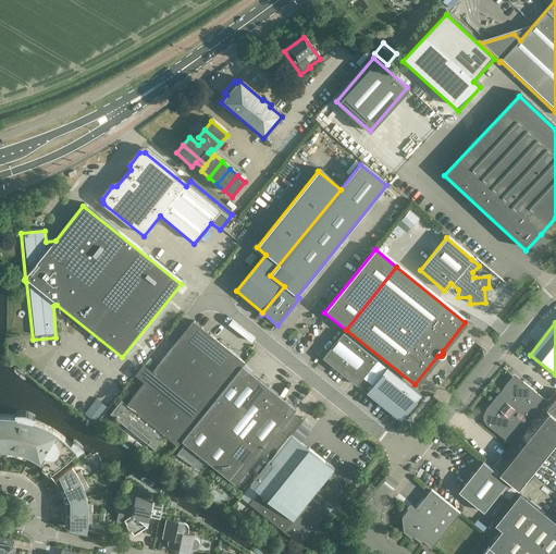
[(125,406),(164,438),(176,447),(181,443),(242,368),(244,365),(193,323),(151,374),(143,367),(135,378),(143,384),(125,406)]
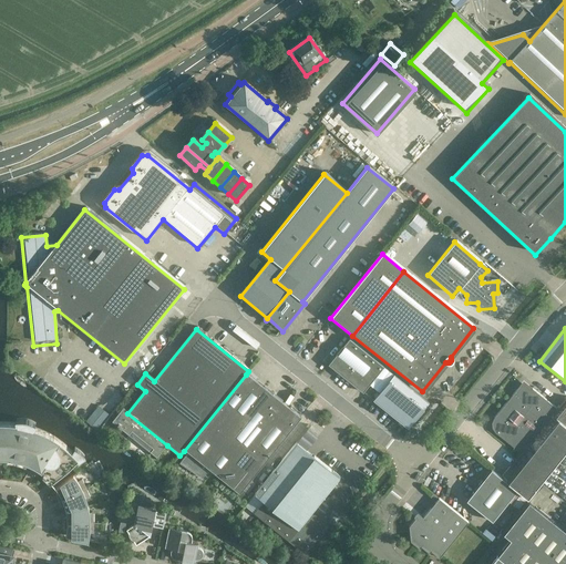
[(348,340),(328,366),(362,393),(382,368),(348,340)]
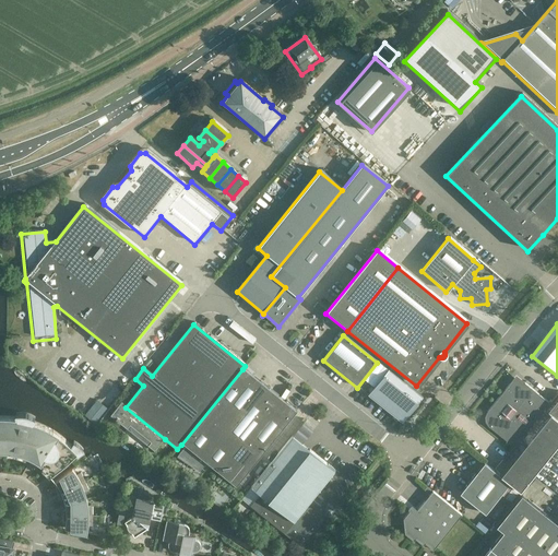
[(296,413),(244,370),(242,369),(181,445),(186,447),(176,459),(198,474),(206,464),(235,487),(296,413)]
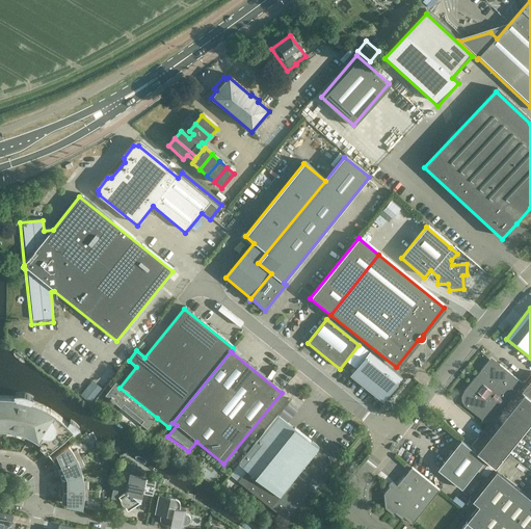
[(401,379),(369,353),(349,377),(382,403),(401,379)]
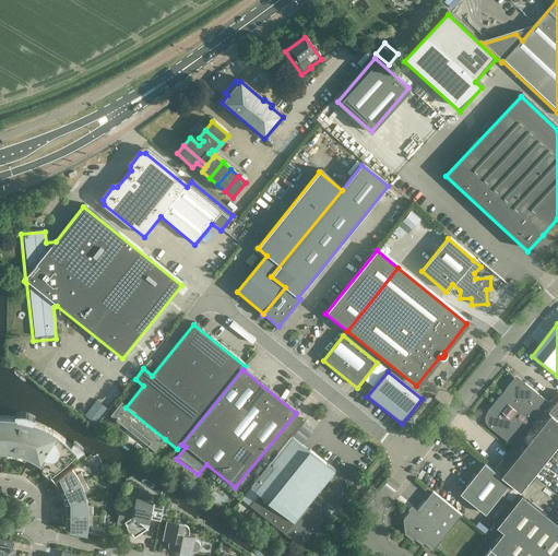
[(512,449),(511,451),(536,471),(557,445),(557,393),(548,405),(523,385),(518,382),(513,383),(509,387),(486,414),(484,418),(485,425),(488,429),(512,449)]
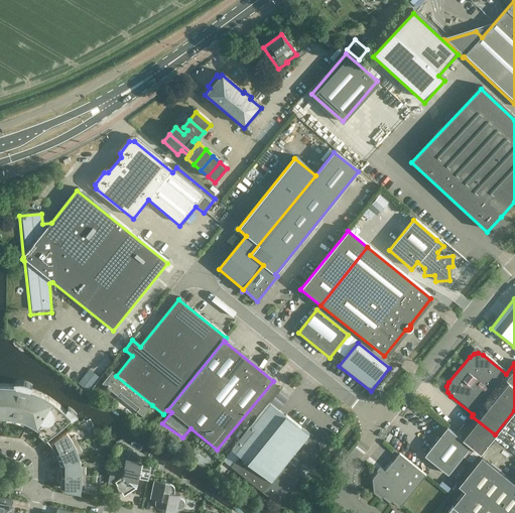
[(89,389),(98,378),(89,370),(80,382),(89,389)]
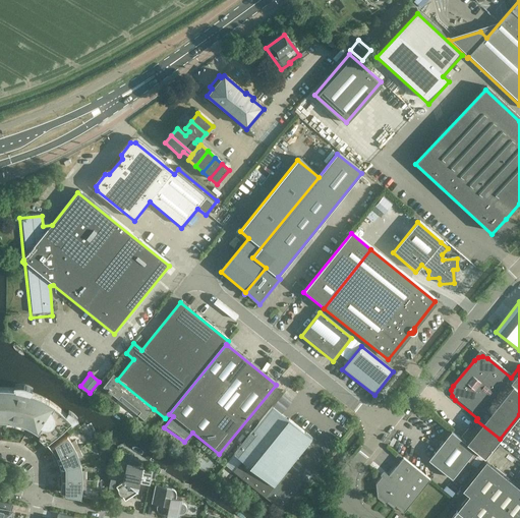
[(154,409),(117,380),(112,377),(102,389),(117,401),(120,398),(139,413),(137,417),(143,421),(154,409)]
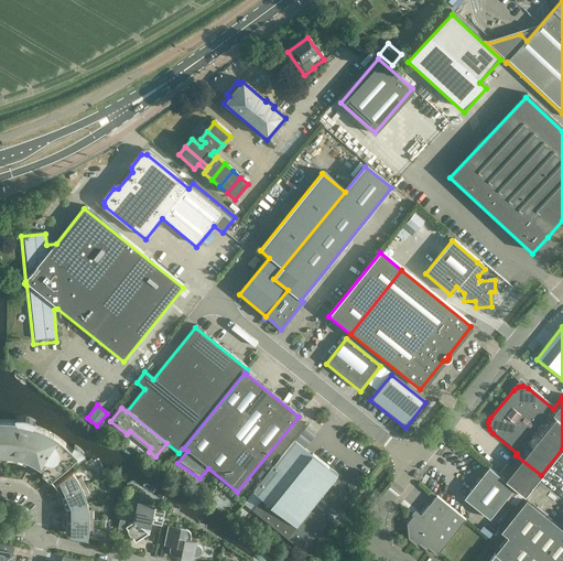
[(0,455),(18,457),(32,463),(40,468),(52,481),(64,470),(76,460),(75,457),(73,455),(72,454),(54,440),(30,427),(25,425),(21,424),(17,424),(0,424),(0,455)]
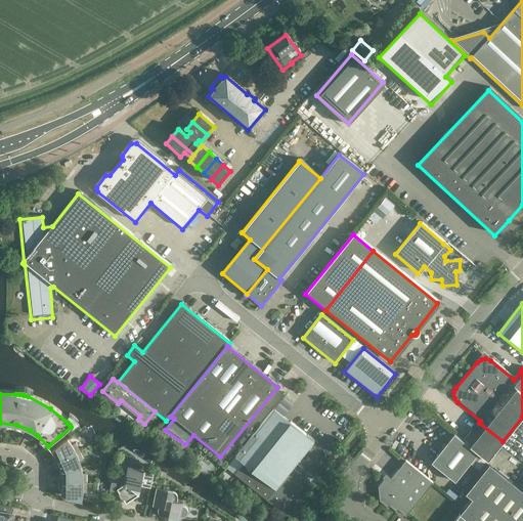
[(284,414),(291,404),(284,398),(276,407),(284,414)]
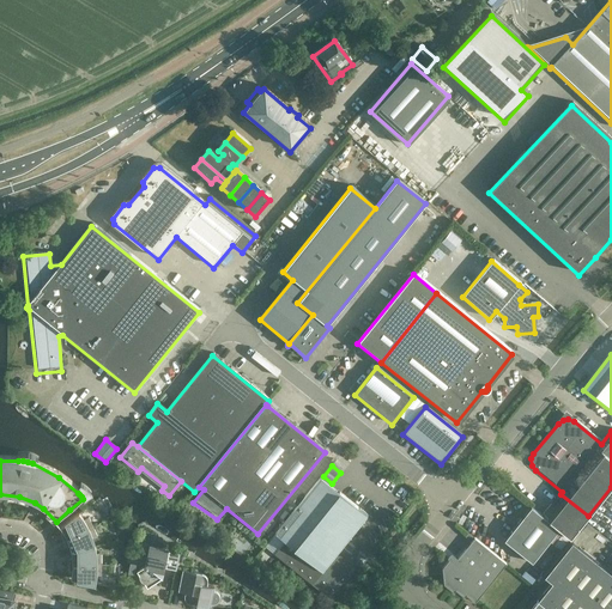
[(367,517),(320,480),(274,535),(284,543),(274,556),(329,601),(359,564),(355,560),(357,556),(357,553),(353,553),(350,556),(341,549),(367,517)]
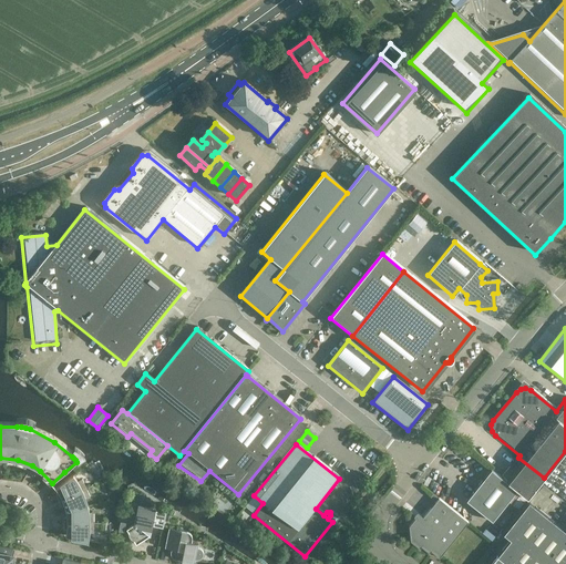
[(518,458),(501,479),(516,492),(526,500),(544,478),(518,458)]
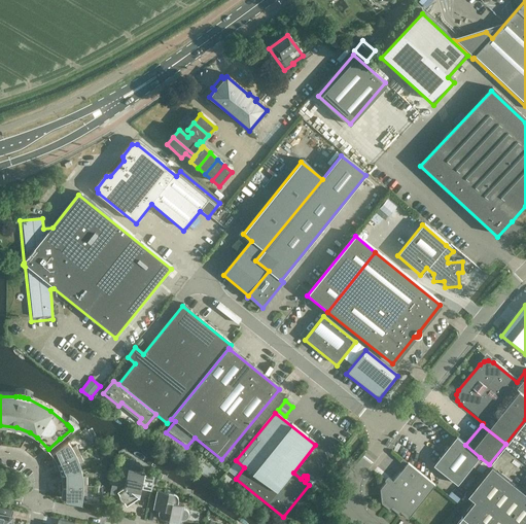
[(465,445),(456,438),(432,466),(457,486),(480,457),(465,445)]
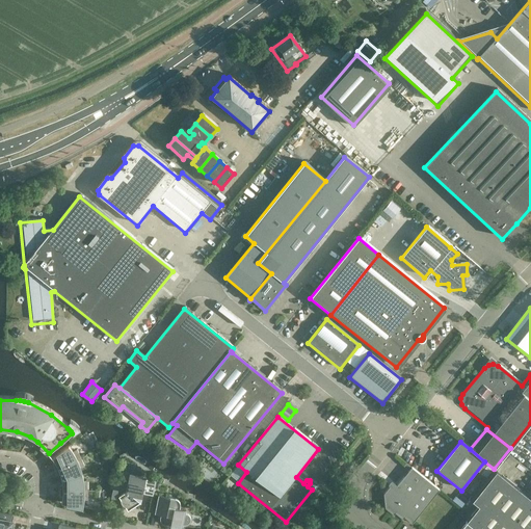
[(55,471),(80,460),(76,452),(72,453),(68,448),(51,459),(55,467),(53,468),(55,471)]
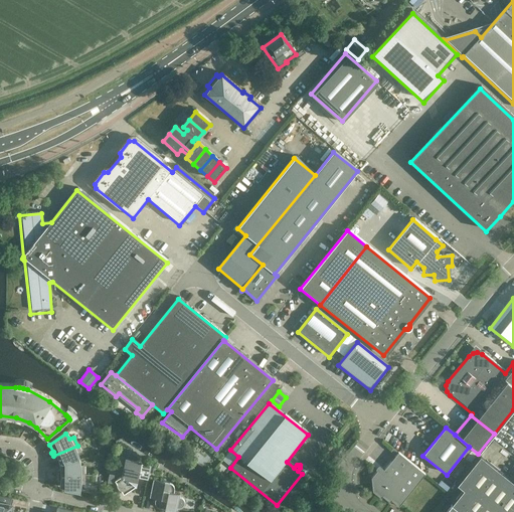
[(77,446),(53,456),(55,460),(56,459),(58,466),(78,462),(76,455),(80,453),(77,446)]
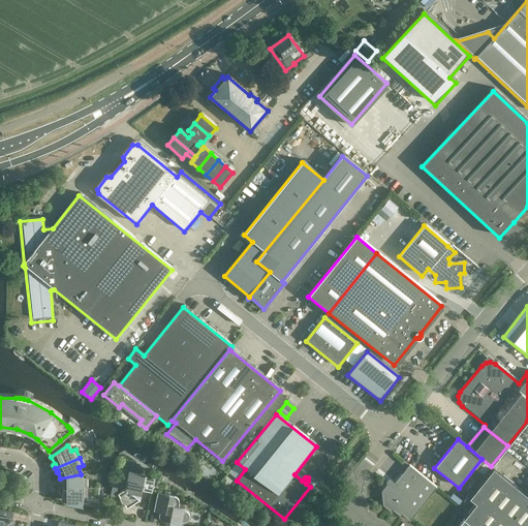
[(409,523),(436,489),(408,466),(391,489),(386,486),(381,493),(382,507),(390,515),(392,513),(400,519),(401,517),(409,523)]
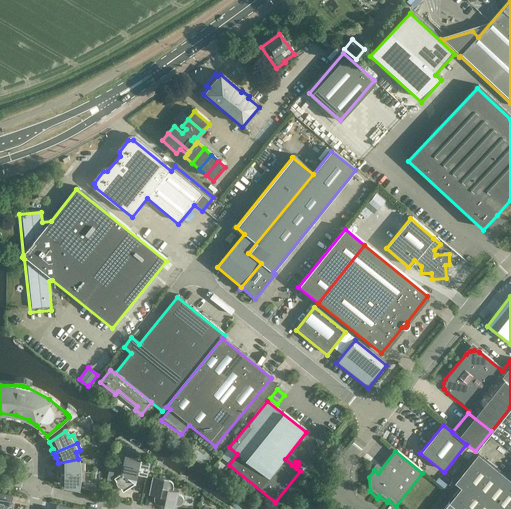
[(510,508),(510,482),(477,455),(454,484),(460,489),(444,508),(510,508)]
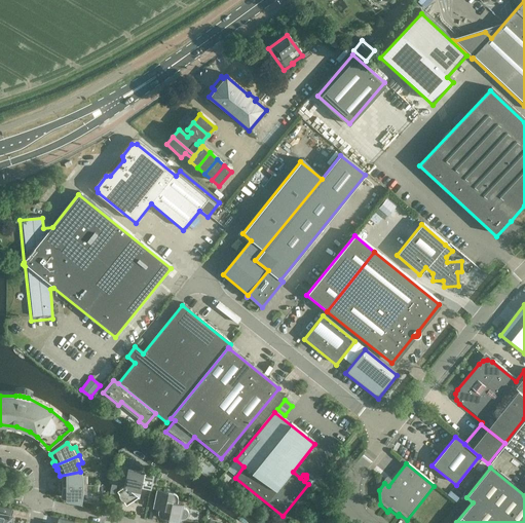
[(60,483),(60,487),(86,487),(86,479),(81,479),(80,472),(60,476),(61,483),(60,483)]
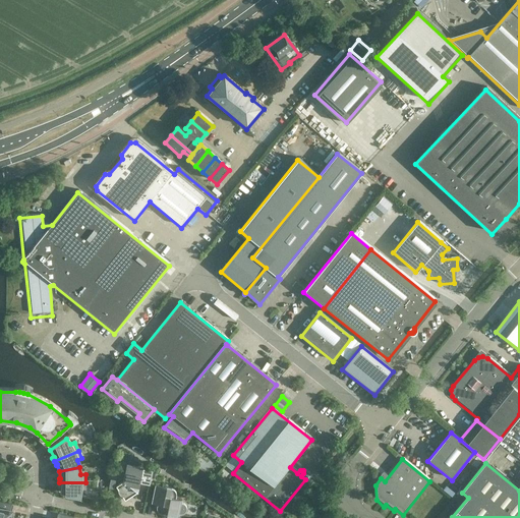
[(149,487),(152,473),(142,471),(142,470),(126,467),(122,484),(115,488),(117,492),(117,493),(117,495),(118,497),(120,499),(122,500),(124,503),(137,495),(139,485),(149,487)]
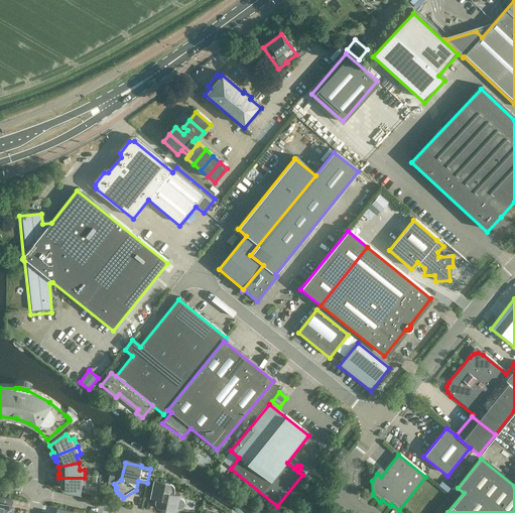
[(58,490),(79,494),(80,487),(85,487),(85,478),(58,478),(58,482),(59,482),(59,489),(58,490)]
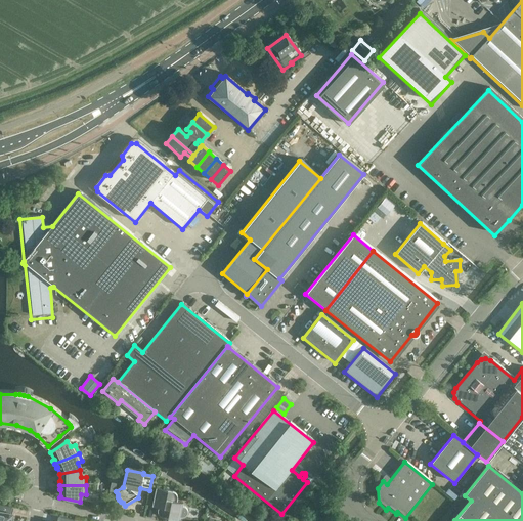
[(177,501),(177,500),(177,497),(176,496),(176,495),(175,494),(174,494),(173,493),(172,493),(156,489),(151,508),(159,509),(158,513),(157,513),(157,514),(158,516),(158,517),(159,517),(160,518),(161,519),(162,519),(167,520),(179,520),(180,520),(181,520),(182,520),(183,519),(184,519),(185,518),(186,517),(186,516),(187,515),(187,514),(187,512),(186,511),(186,510),(185,509),(184,509),(183,508),(181,508),(182,505),(176,504),(177,501)]
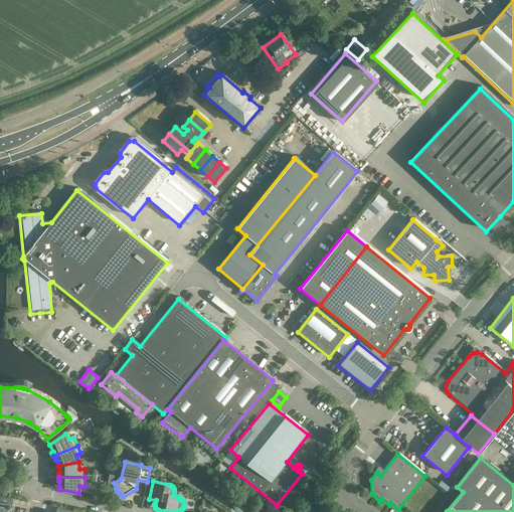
[(11,511),(12,507),(10,506),(11,501),(0,498),(0,511),(11,511)]
